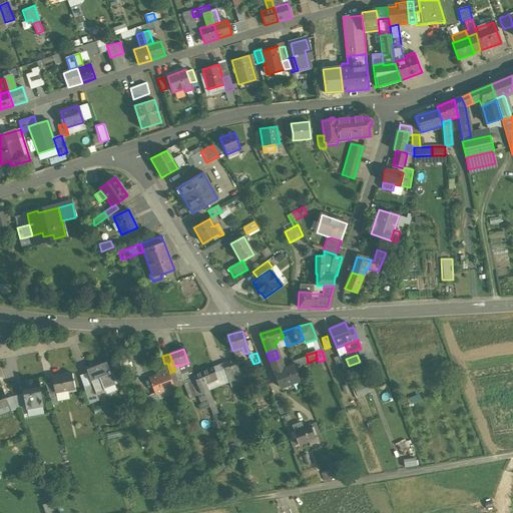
[(279,358),(270,361),(275,374),(285,370),(279,356),(278,356),(279,358)]
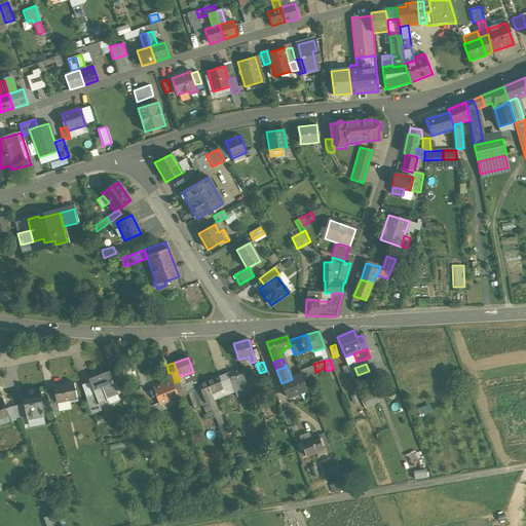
[(314,366),(300,371),(301,375),(302,377),(315,372),(314,366)]
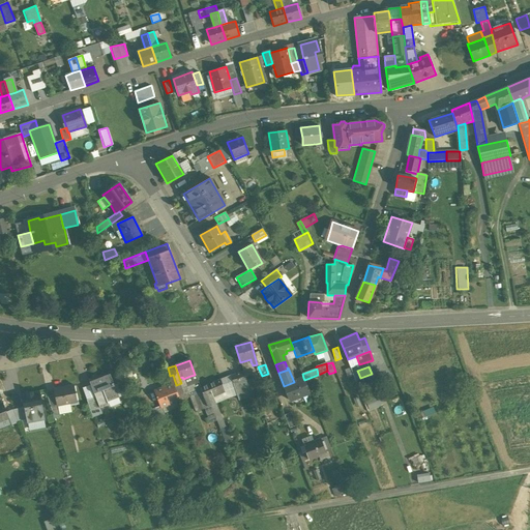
[(252,370),(243,372),(246,381),(254,379),(252,370)]
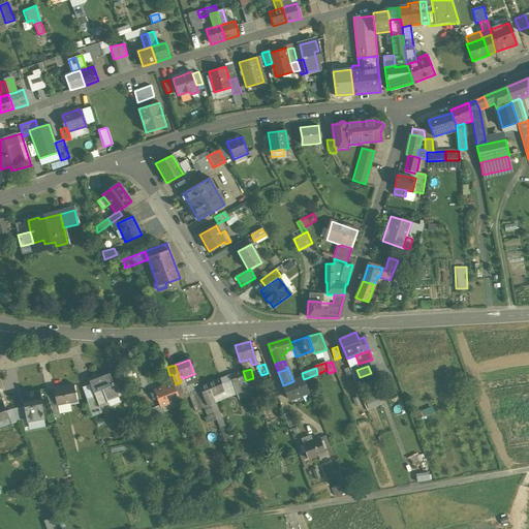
[(243,371),(230,375),(232,384),(237,383),(246,380),(243,371)]
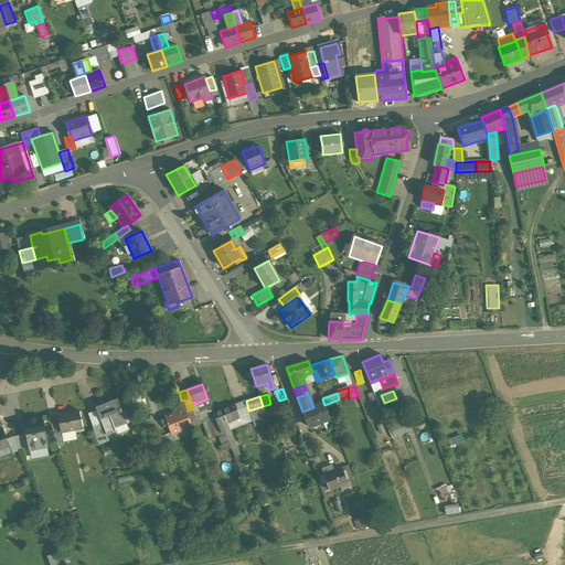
[(117,400),(95,407),(102,424),(105,435),(106,435),(116,430),(114,426),(125,423),(117,400)]
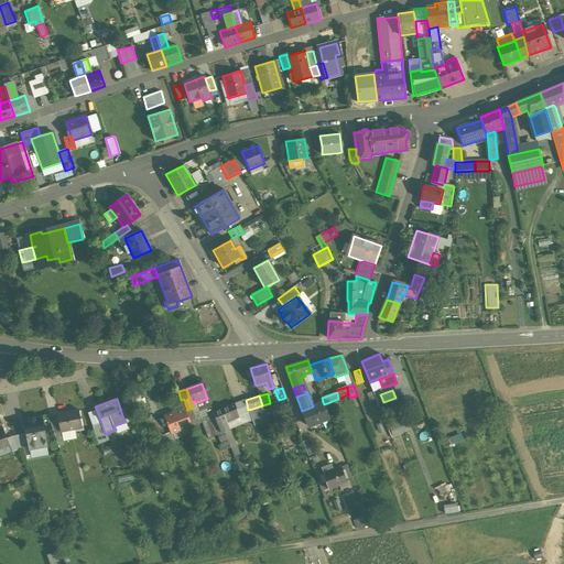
[(213,413),(207,399),(203,400),(209,416),(214,414),(213,413)]
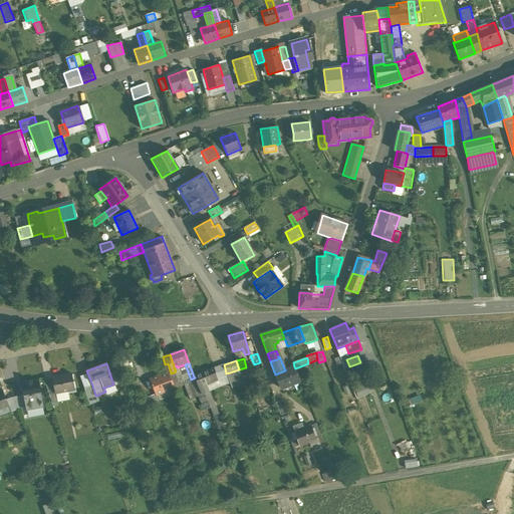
[(285,370),(275,374),(281,389),(300,381),(295,368),(294,366),(285,370)]
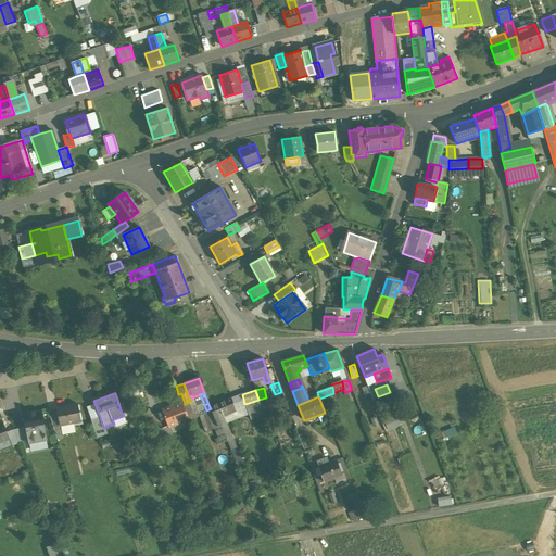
[(231,399),(210,407),(211,408),(217,427),(220,426),(227,424),(224,416),(236,411),(231,399)]
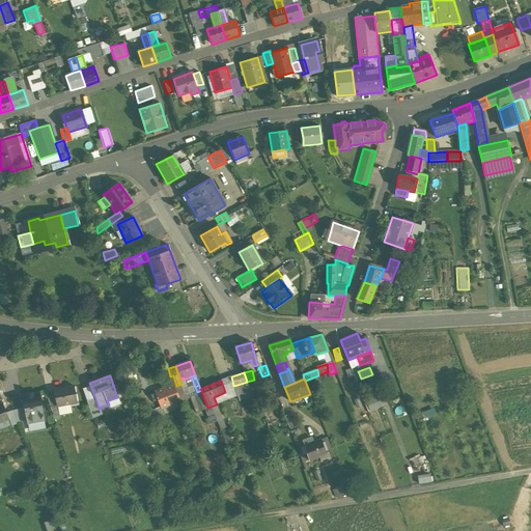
[(176,386),(174,387),(179,401),(188,398),(182,384),(176,386)]
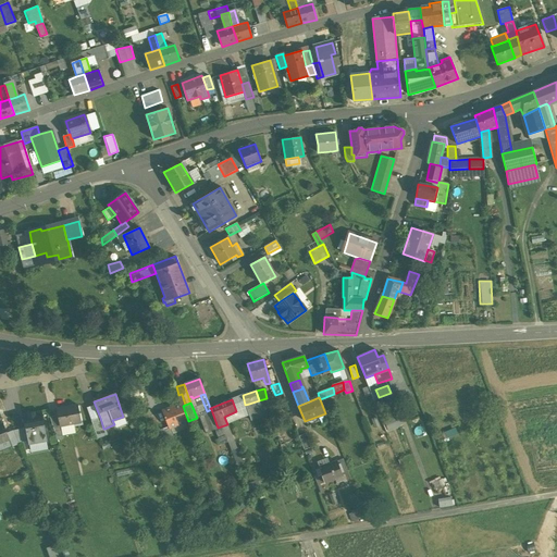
[(182,404),(163,411),(170,429),(188,421),(183,406),(182,404)]
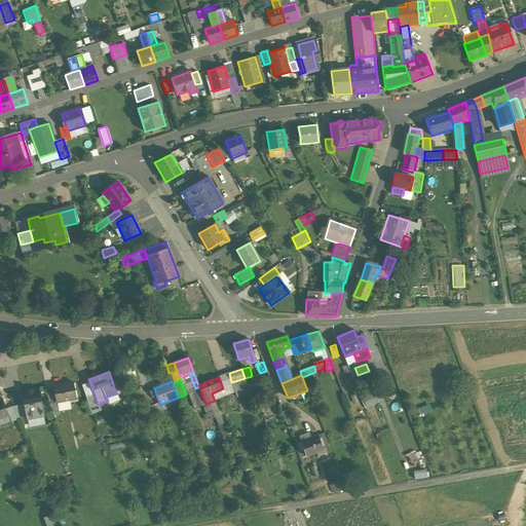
[(73,382),(52,385),(53,391),(55,403),(57,402),(76,399),(73,382)]
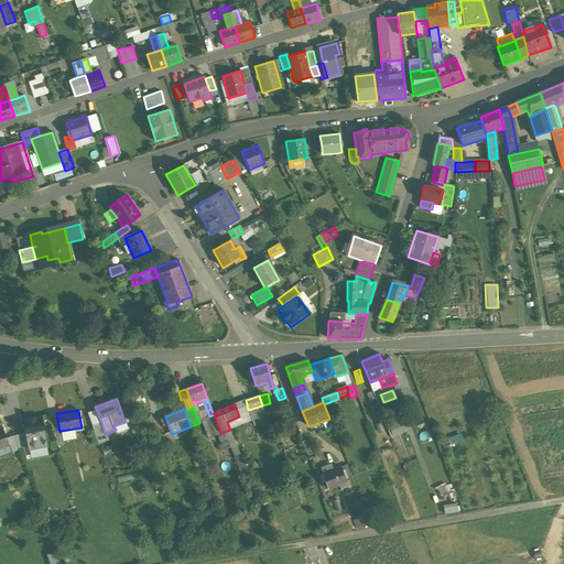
[(209,416),(202,419),(208,437),(220,433),(214,414),(209,416)]
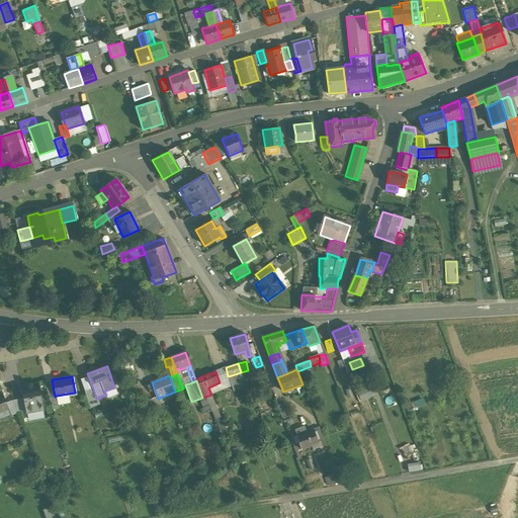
[(38,383),(21,386),(23,397),(24,403),(41,399),(38,383)]
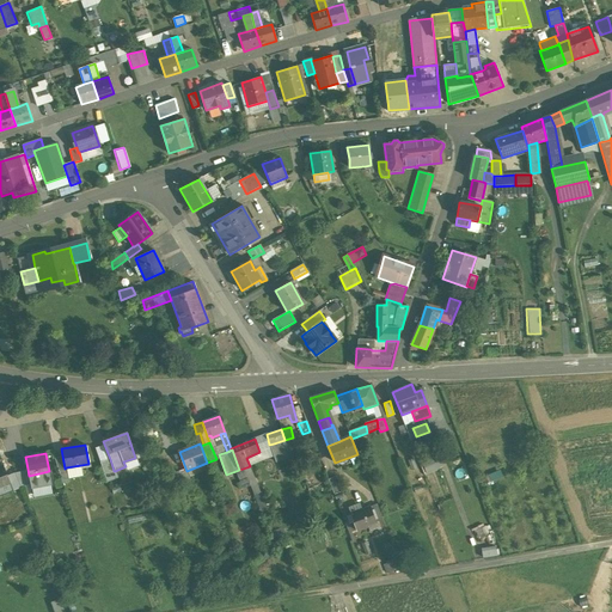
[(62,456),(54,457),(60,473),(67,472),(66,467),(65,469),(62,456)]
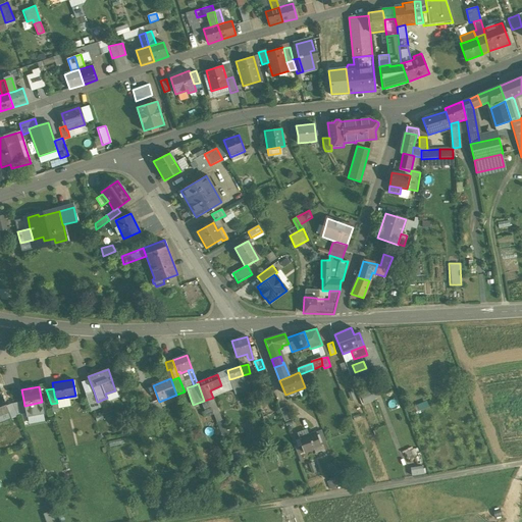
[(94,392),(86,395),(92,411),(101,408),(98,402),(97,402),(94,392)]
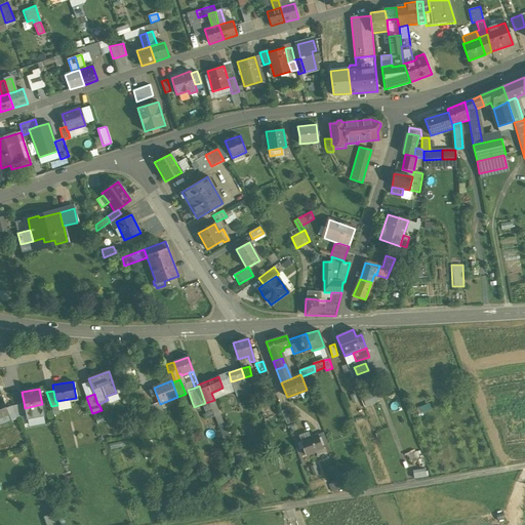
[(362,399),(365,406),(377,401),(374,394),(362,399)]
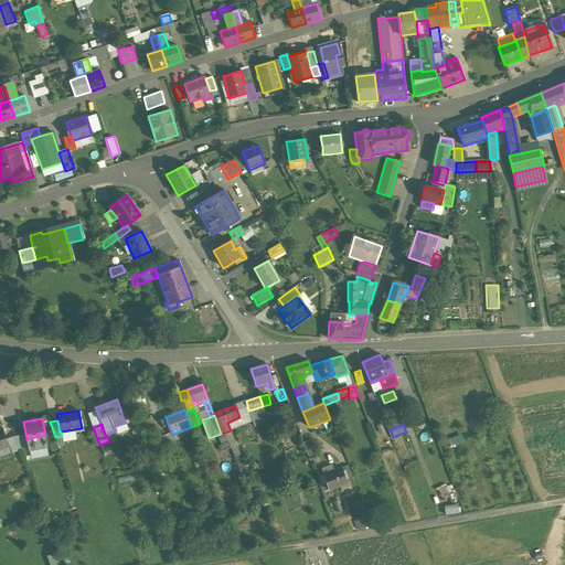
[(172,435),(170,436),(170,438),(171,437),(172,440),(192,433),(191,427),(172,435)]
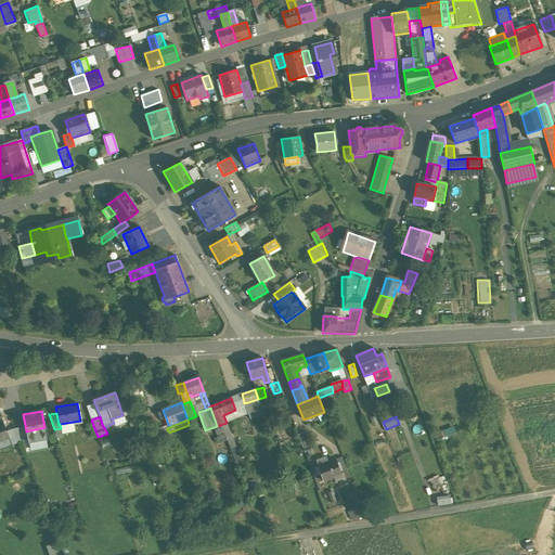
[(3,422),(0,423),(0,441),(10,438),(7,431),(3,422)]
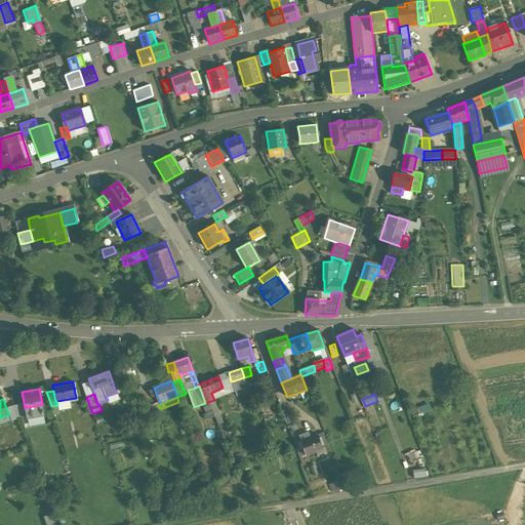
[(214,400),(208,402),(214,415),(219,413),(214,400)]
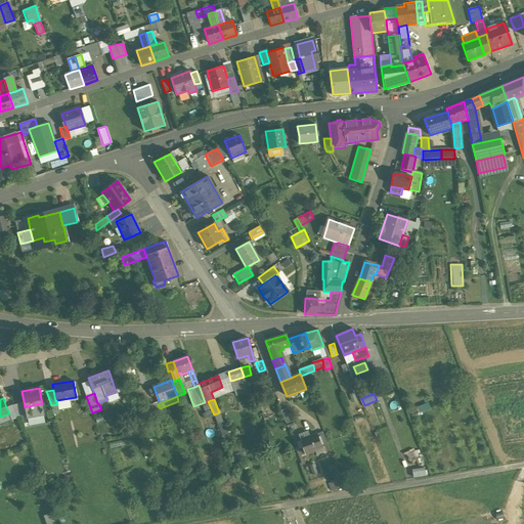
[(157,402),(154,403),(153,400),(149,401),(153,410),(153,411),(160,408),(159,405),(158,406),(158,404),(157,402)]
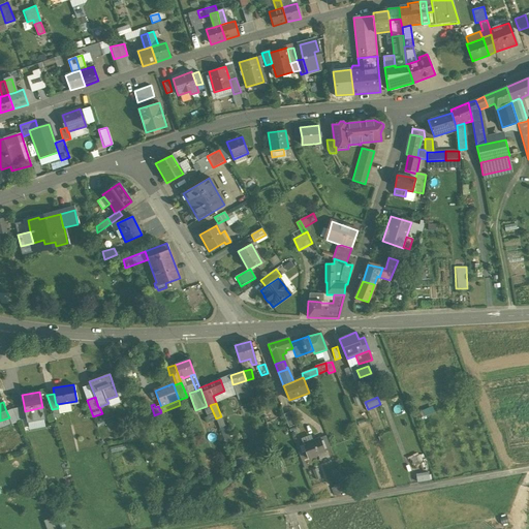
[(24,405),(13,409),(18,422),(26,418),(25,411),(24,405)]
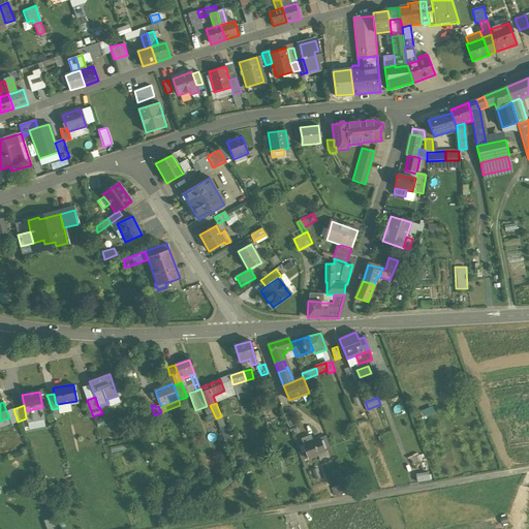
[(151,405),(146,407),(149,416),(154,414),(151,405)]
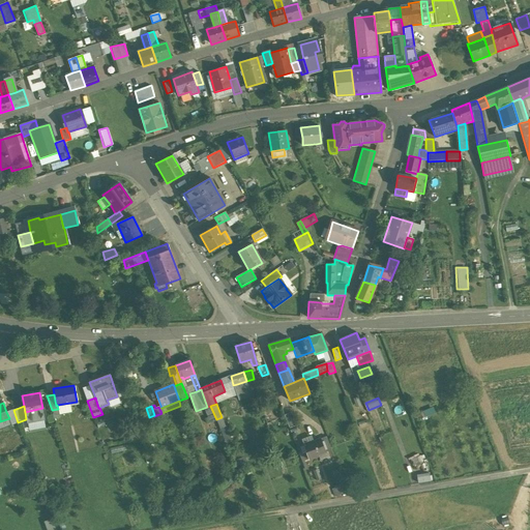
[(26,419),(27,423),(45,420),(42,408),(25,412),(26,419)]
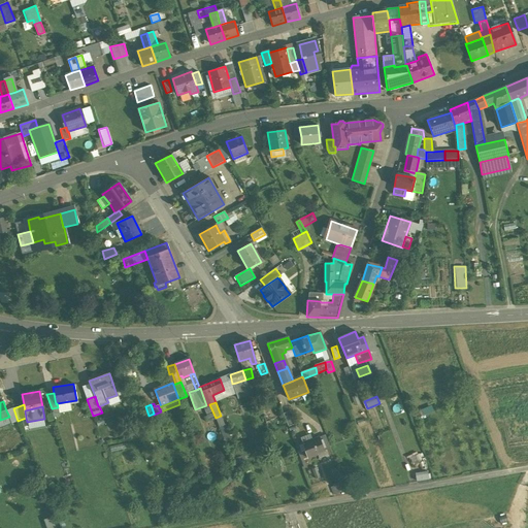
[(13,408),(6,410),(9,417),(11,423),(18,421),(13,408)]
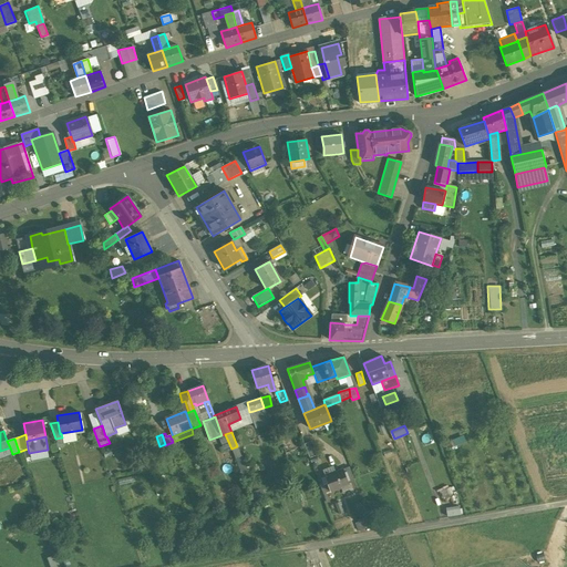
[(311,441),(303,444),(311,463),(318,460),(311,441)]
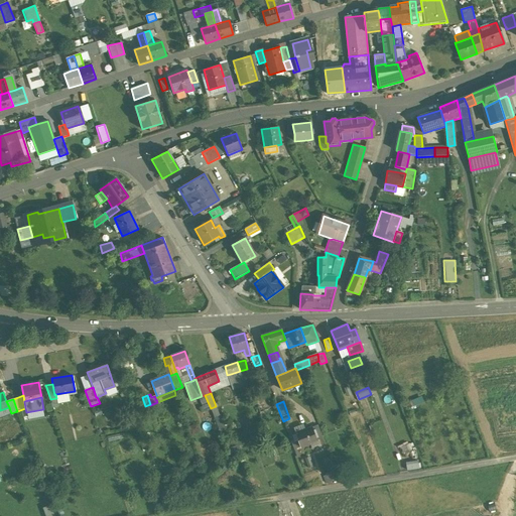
[(317,425),(312,427),(316,440),(323,438),(317,425)]
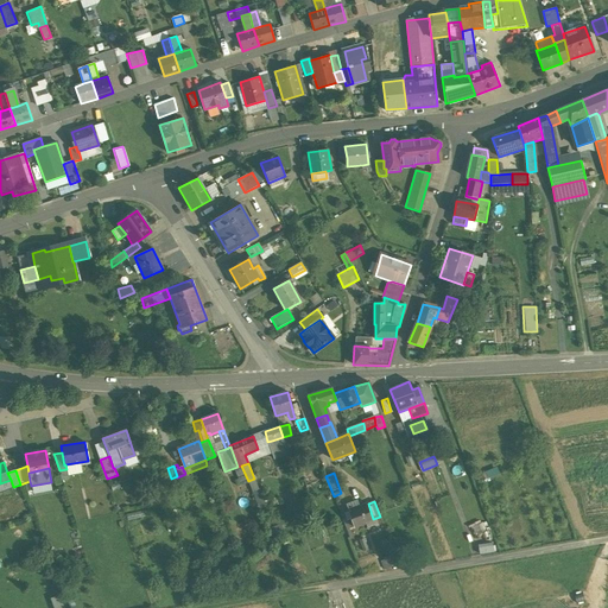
[(368,504),(348,511),(354,527),(374,520),(373,519),(368,504)]
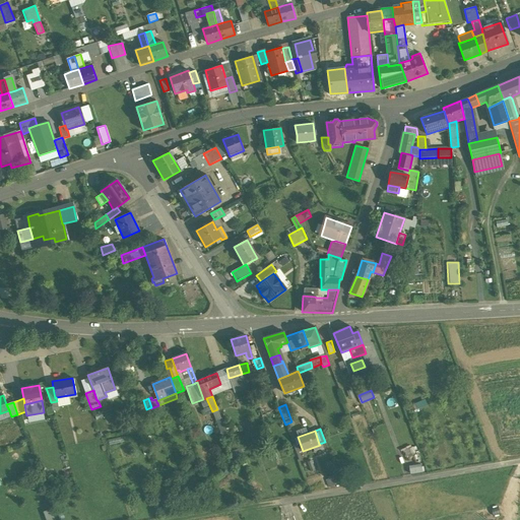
[(408,473),(421,471),(419,463),(407,465),(408,473)]
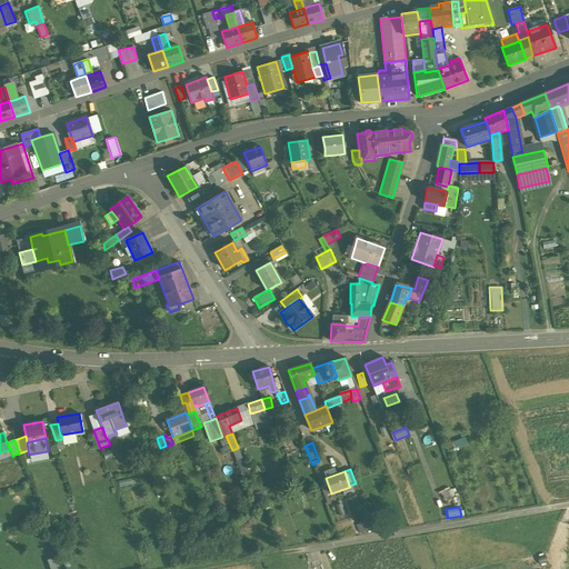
[(58,568),(56,557),(46,559),(48,568),(58,568)]
